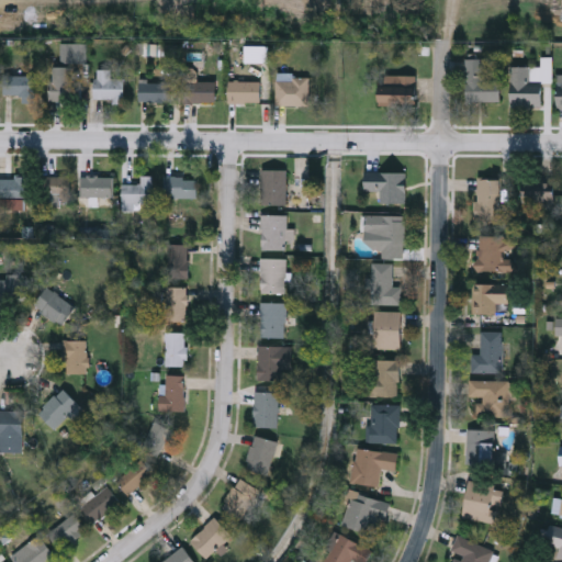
[(68,62),(67,44),(86,44),(86,62),(68,62)]
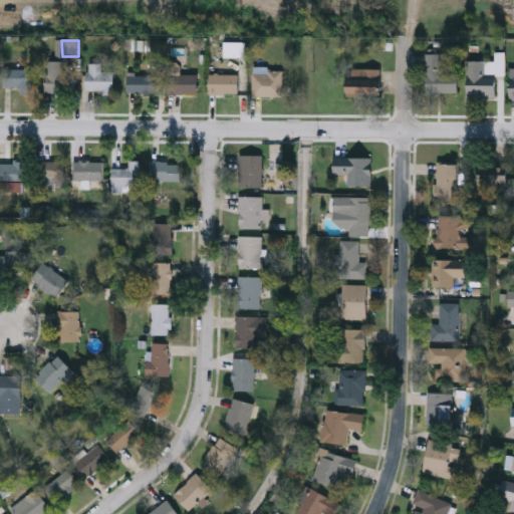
[(456,91),(426,91),(426,52),(443,52),(443,70),(456,70),(456,91)]
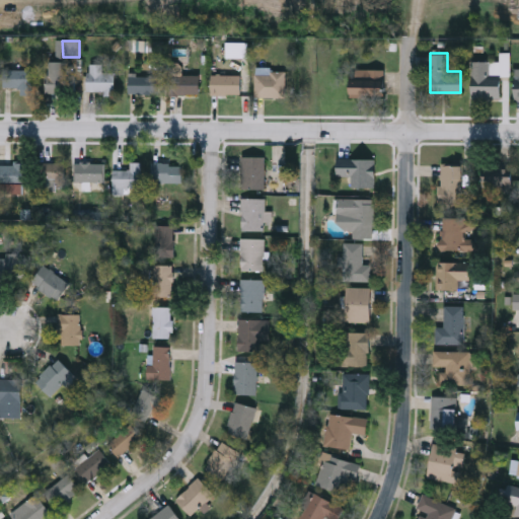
[(472,97),(472,61),(500,61),(500,55),(510,55),(509,76),(500,76),(500,97),(472,97)]
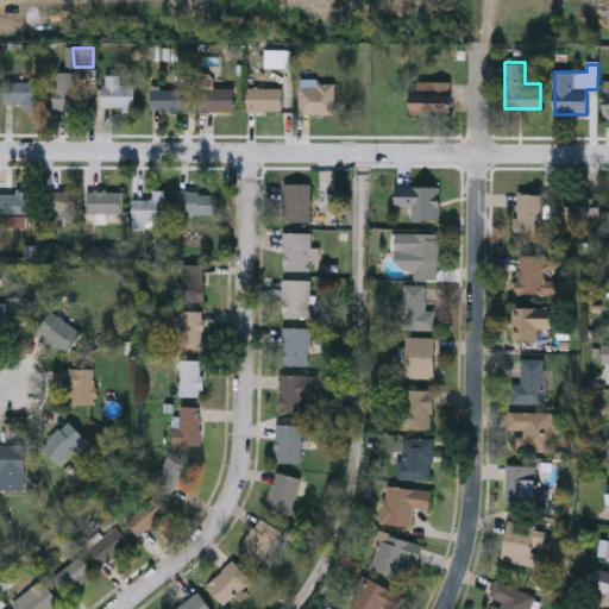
[(74,73),(74,87),(88,88),(87,108),(55,107),(55,71),(74,73)]
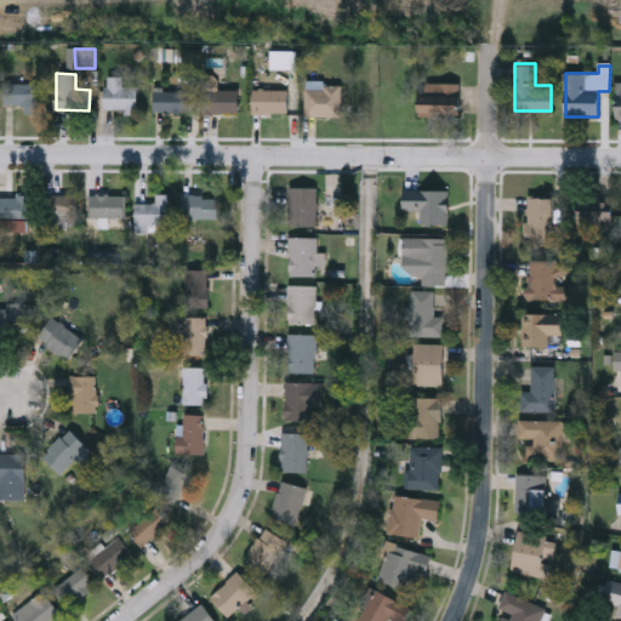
[(136,109),(106,109),(106,77),(121,77),(121,87),(136,87),(136,109)]
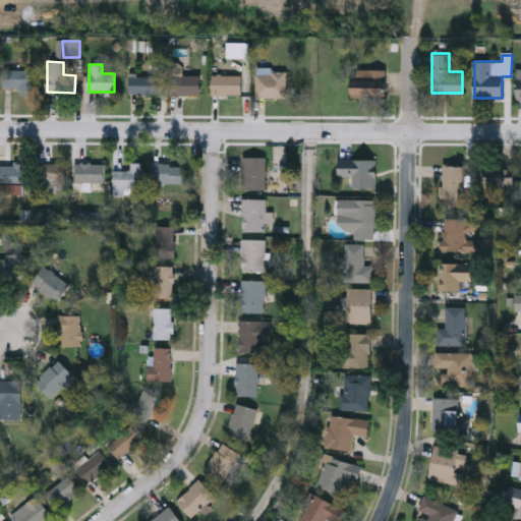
[(386,97),(352,97),(352,68),(386,69),(386,97)]
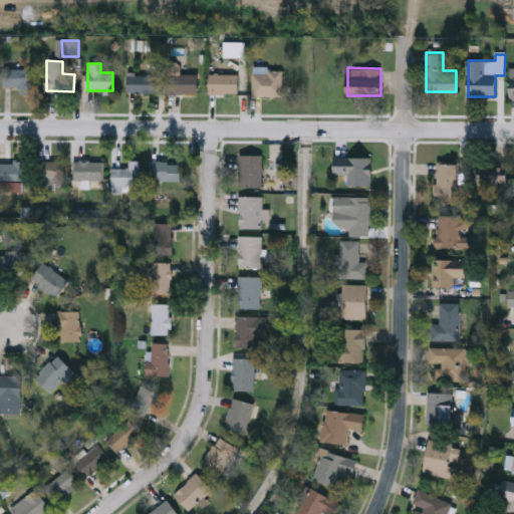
[(32,68),(31,92),(20,92),(20,87),(3,86),(4,68),(32,68)]
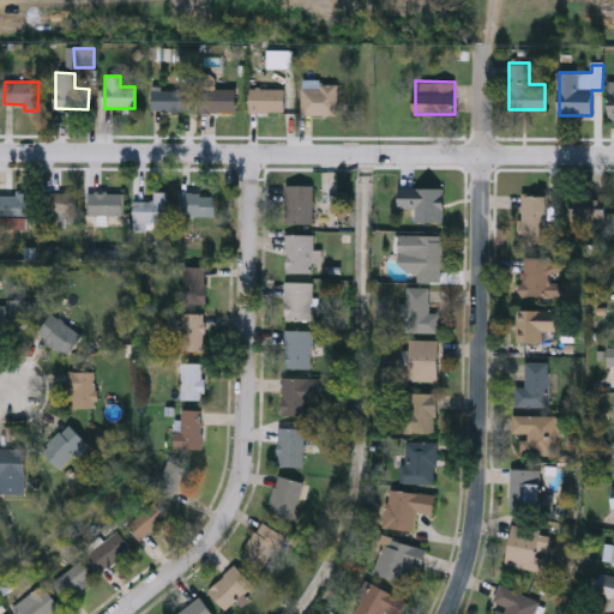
[(235,82),(235,112),(199,112),(199,82),(235,82)]
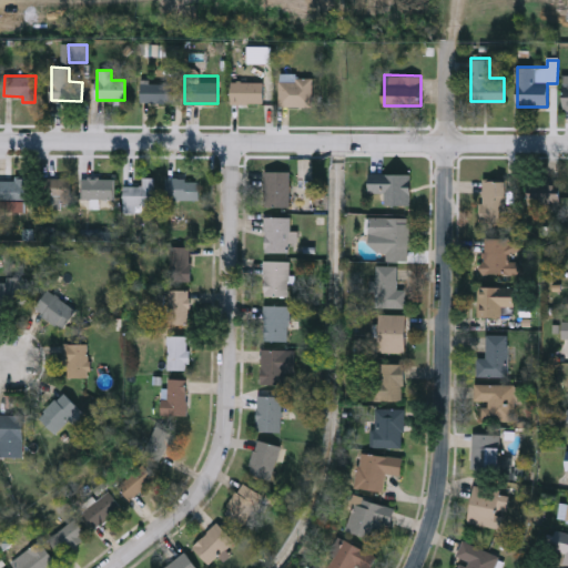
[(312,75),(312,107),(279,107),(279,75),(312,75)]
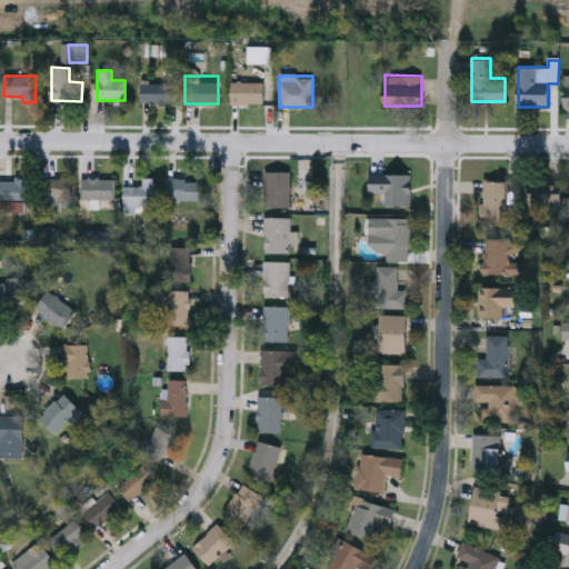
[(263,82),(263,102),(230,102),(230,81),(263,82)]
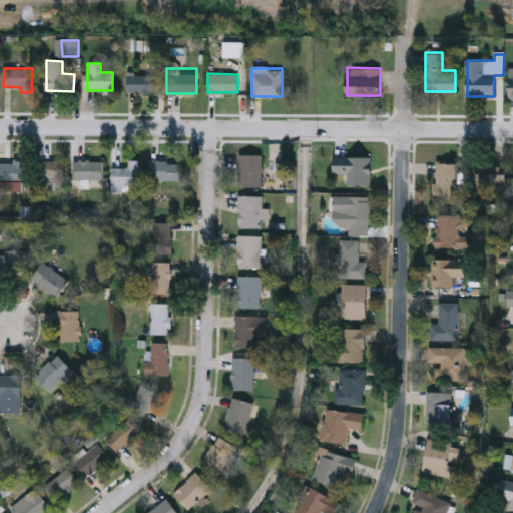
[(157,92),(126,92),(126,74),(157,74),(157,92)]
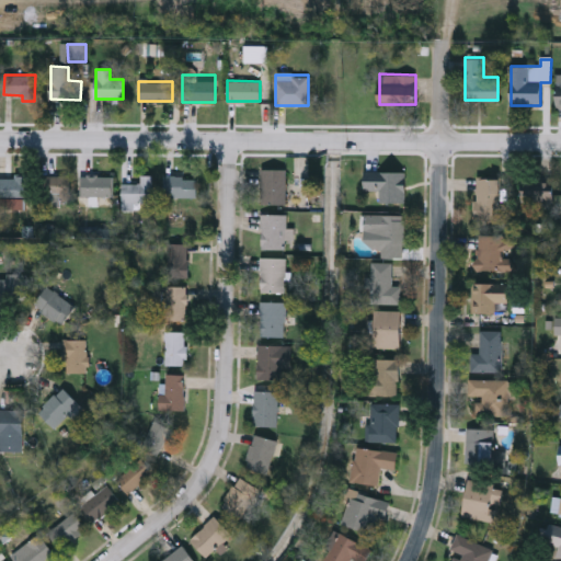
[(261,203),(261,169),(286,169),(286,203),(261,203)]
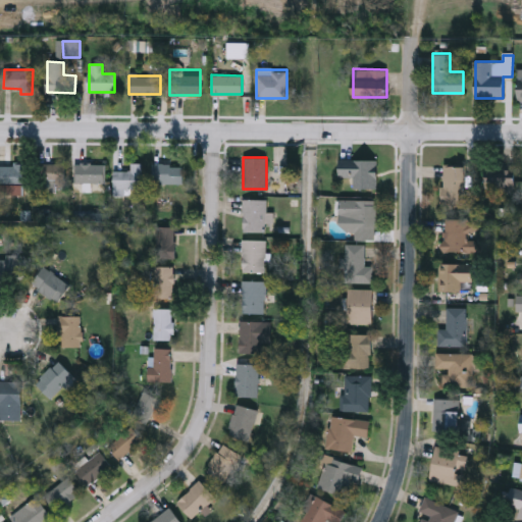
[(376,159),(376,189),(354,189),(354,177),(340,177),(340,159),(376,159)]
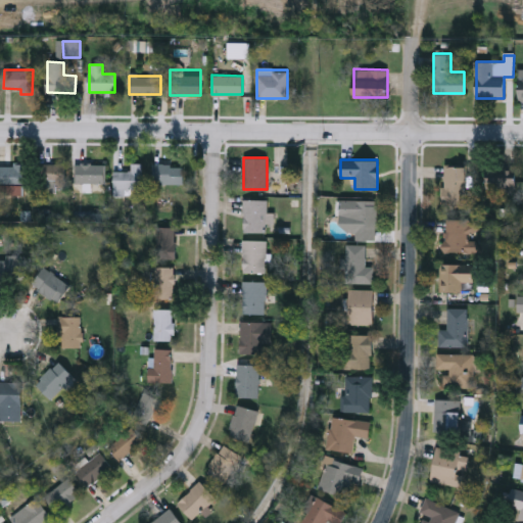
[(65,187),(39,187),(39,163),(65,163),(65,187)]
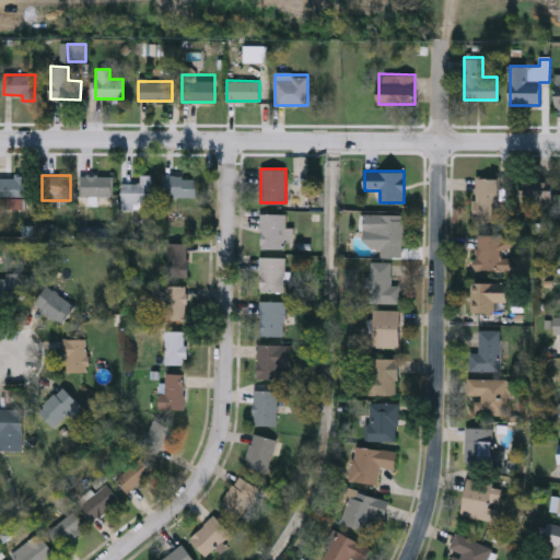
[(113,175),(113,196),(80,196),(80,175),(113,175)]
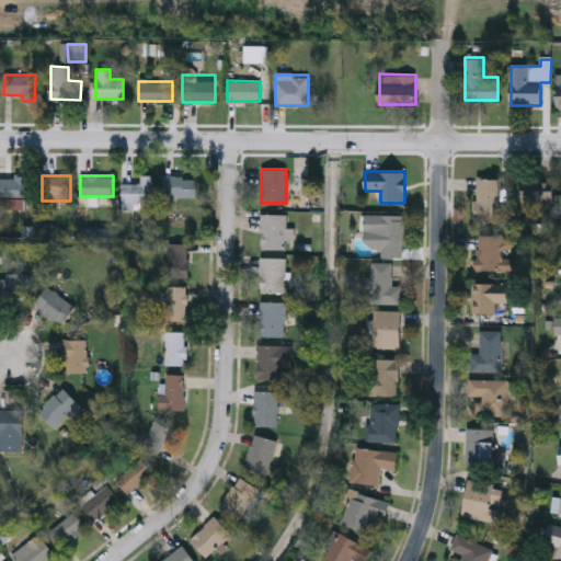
[(152,202),(122,202),(122,183),(140,183),(140,175),(152,175),(152,202)]
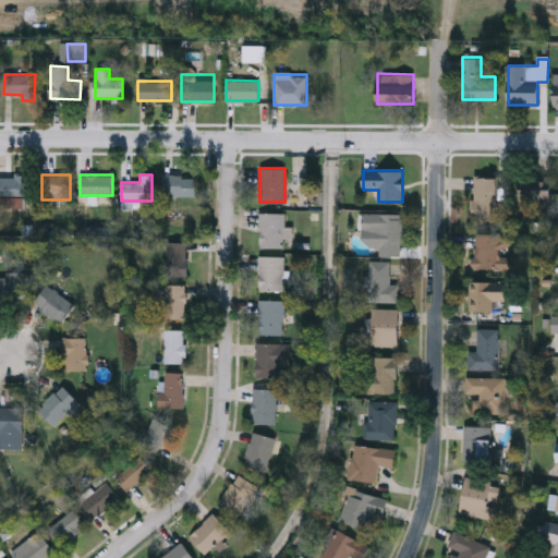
[(196,174),(196,195),(164,195),(164,174),(196,174)]
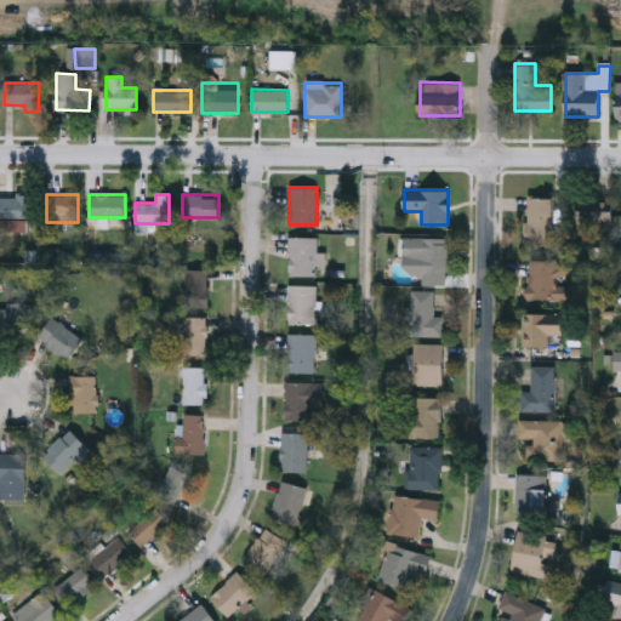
[(0,197),(28,197),(28,221),(0,221),(0,197)]
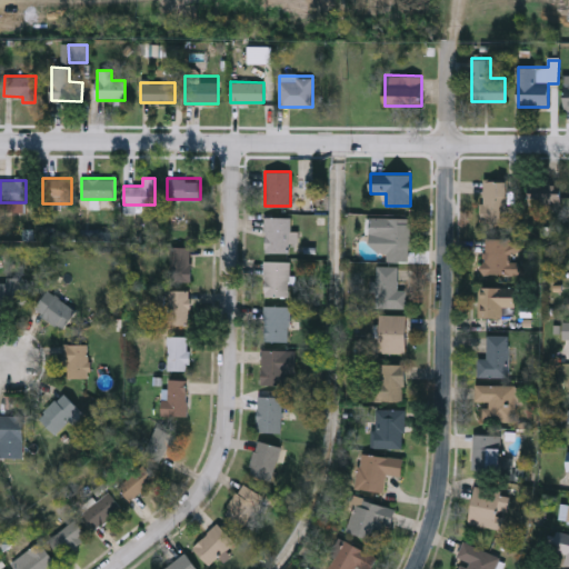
[(507,222),(481,222),(481,180),(507,180),(507,222)]
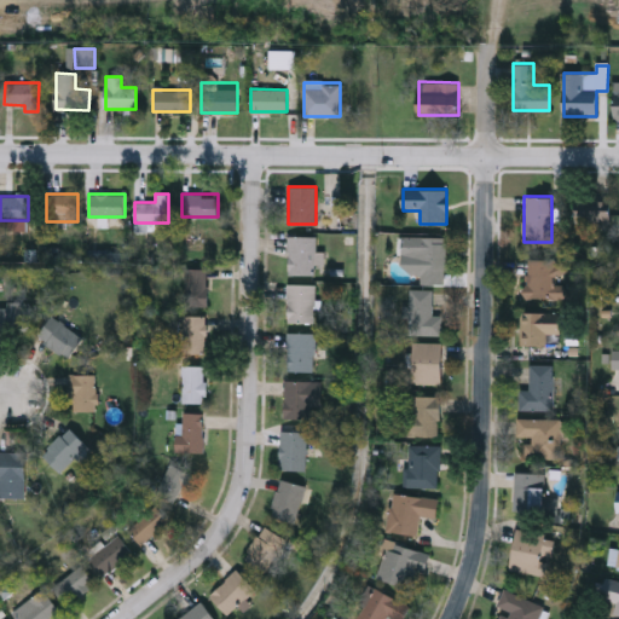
[(609,197),(609,231),(577,231),(577,197),(609,197)]
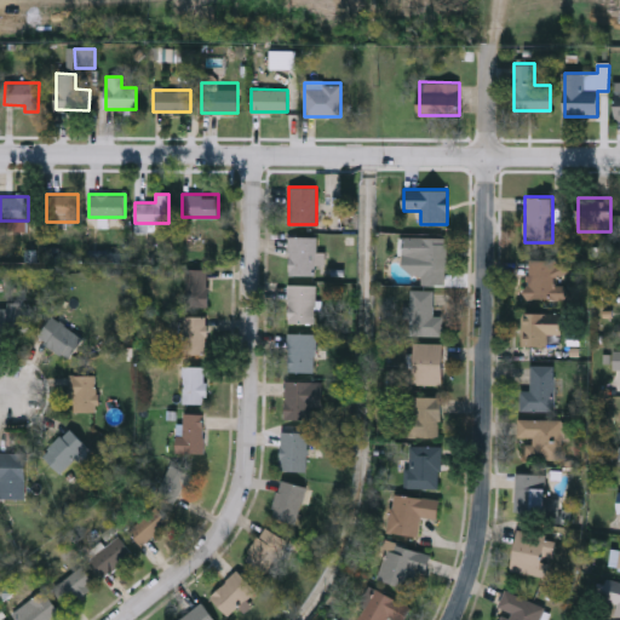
[(316,236),(316,276),(288,276),(288,236),(316,236)]
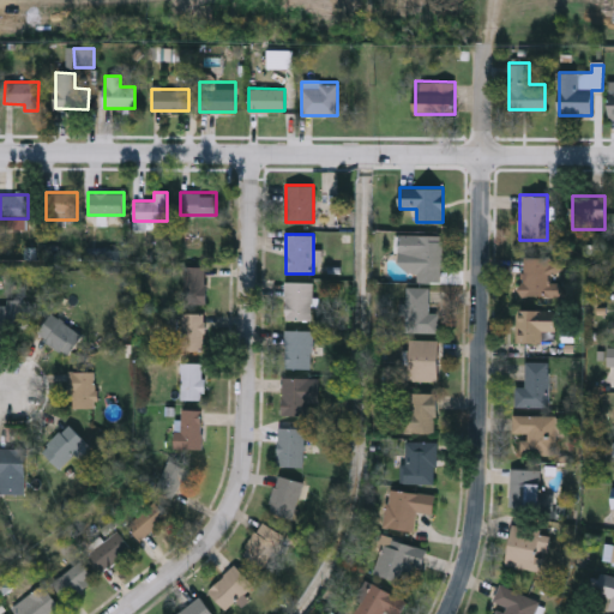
[(398,234),(443,234),(443,282),(415,281),(415,258),(398,258),(398,234)]
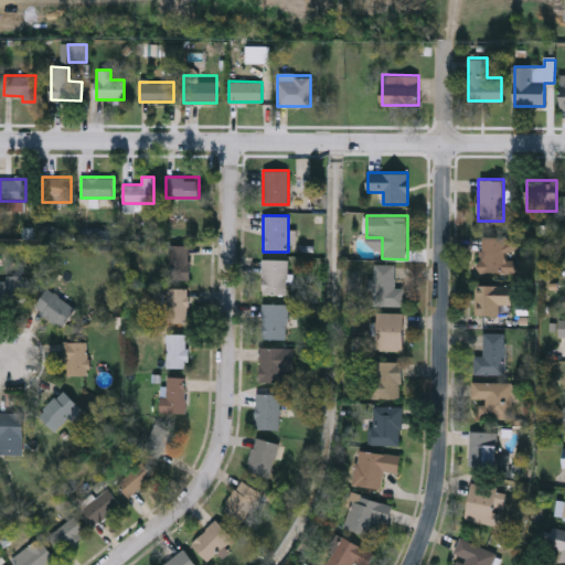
[(480,236),(516,236),(516,273),(480,273),(480,236)]
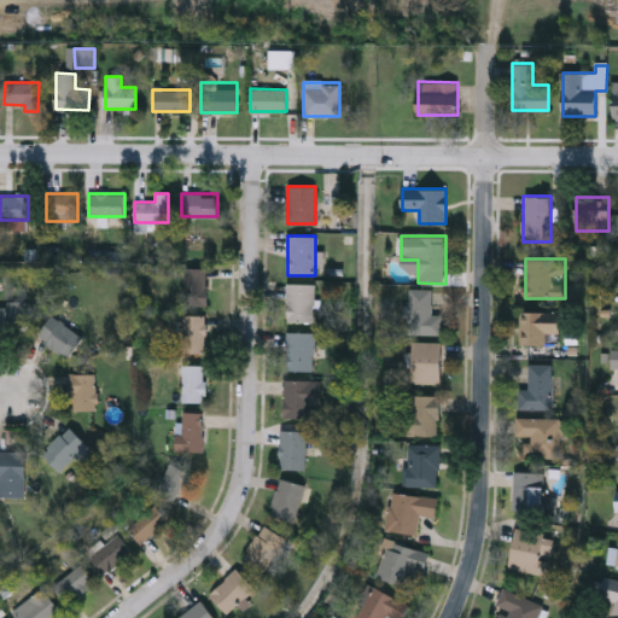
[(208,304),(185,304),(185,268),(208,268),(208,304)]
